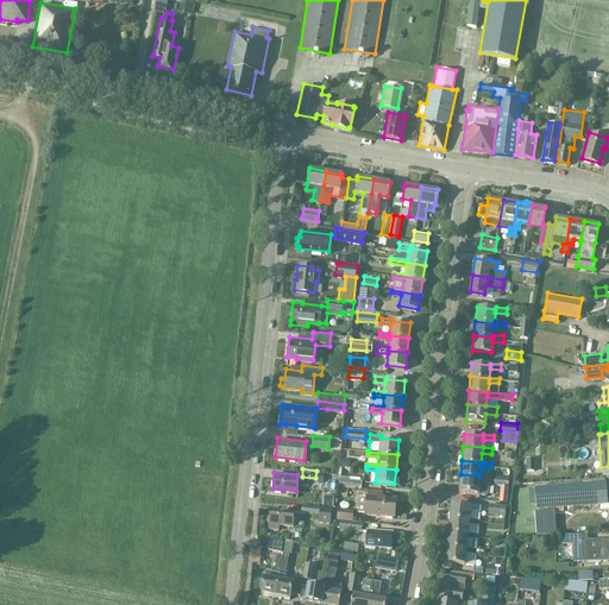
[(490,477),(479,476),(460,474),(458,491),(477,493),(478,481),(489,483),(490,477)]
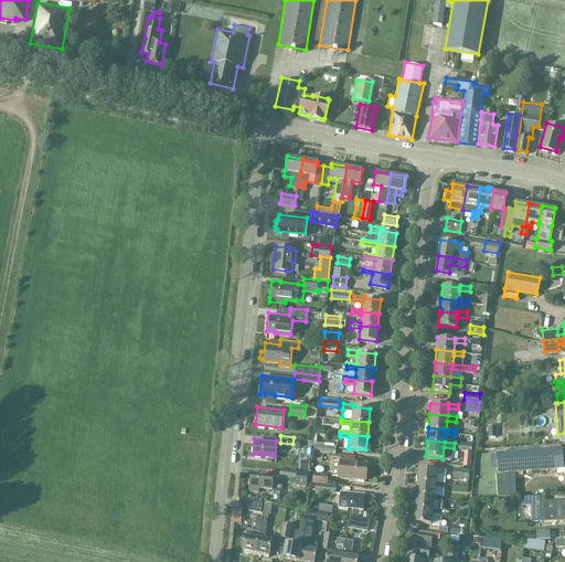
[(471,442),(458,441),(458,444),(455,443),(454,448),(471,449),(471,442)]
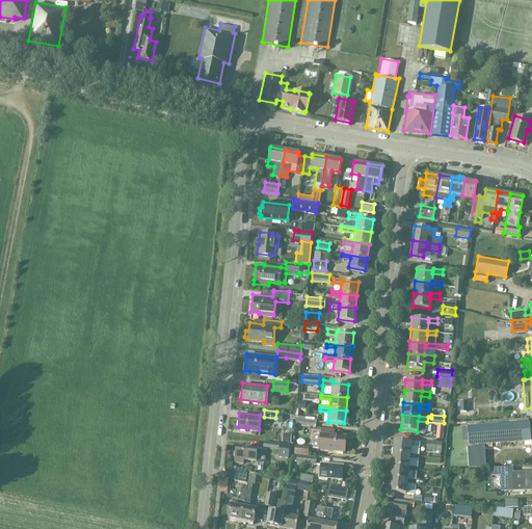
[(316,418),(295,417),(295,424),(316,426),(316,418)]
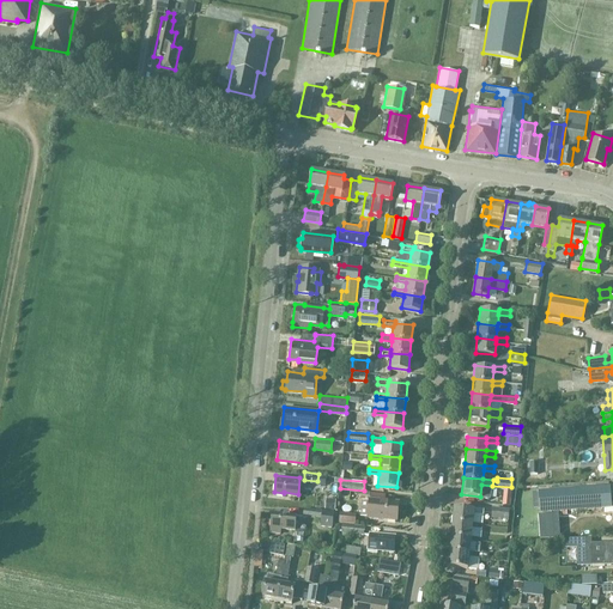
[(612,495),(610,494),(610,485),(536,489),(539,511),(602,506),(602,511),(612,511),(612,527),(612,495)]
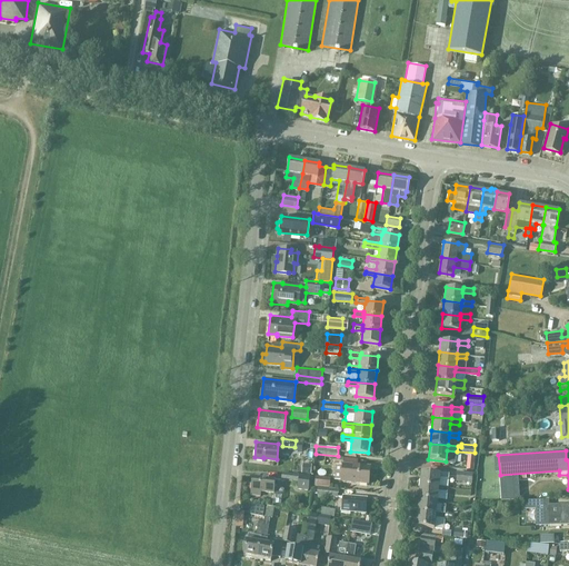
[(343,456),(342,463),(341,464),(336,463),(333,478),(340,478),(340,479),(367,482),(368,466),(357,465),(358,457),(343,456)]
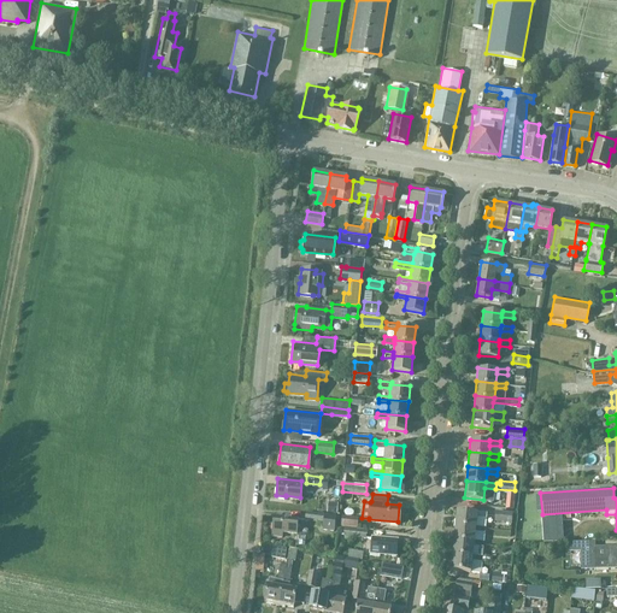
[(512,510),(495,508),(494,519),(511,520),(512,510)]
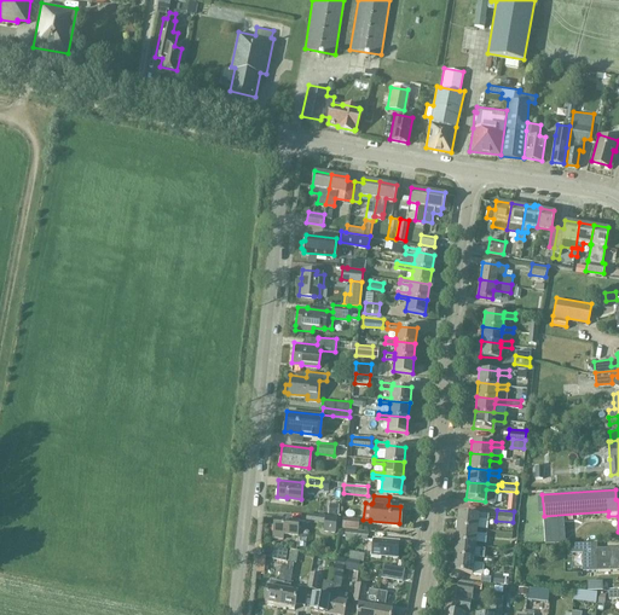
[(457,511),(456,524),(475,526),(476,517),(487,518),(487,512),(476,511),(476,514),(457,511)]
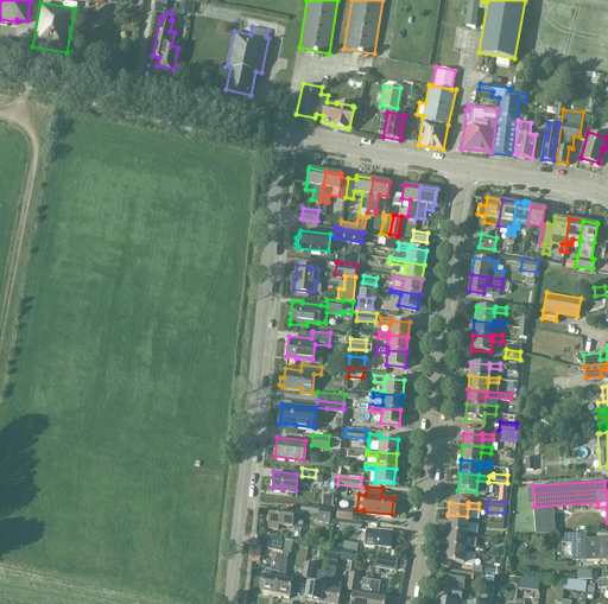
[(328,521),(330,507),(320,506),(302,503),(301,510),(318,513),(318,520),(328,521)]
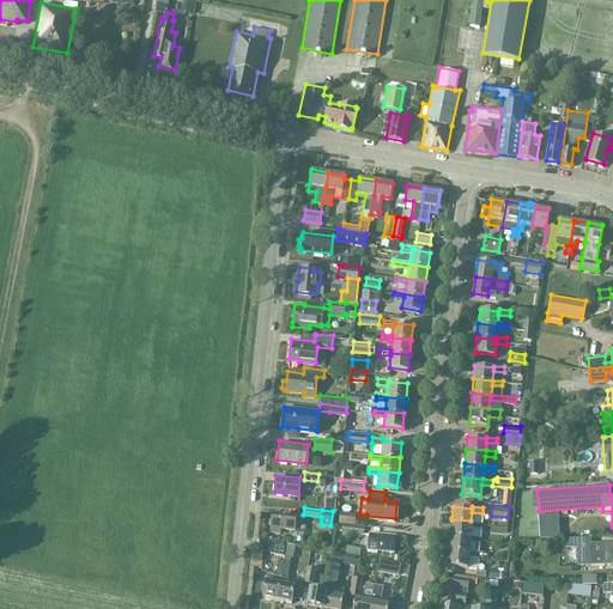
[(272,511),(269,525),(269,531),(280,533),(281,527),(293,528),(295,515),(272,511)]
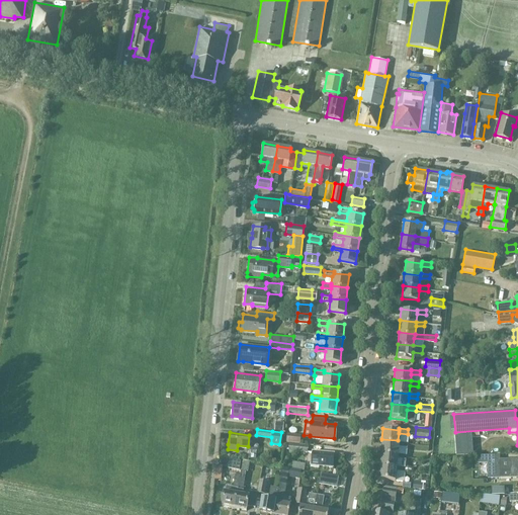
[(300,433),(286,432),(286,440),(300,441),(300,433)]
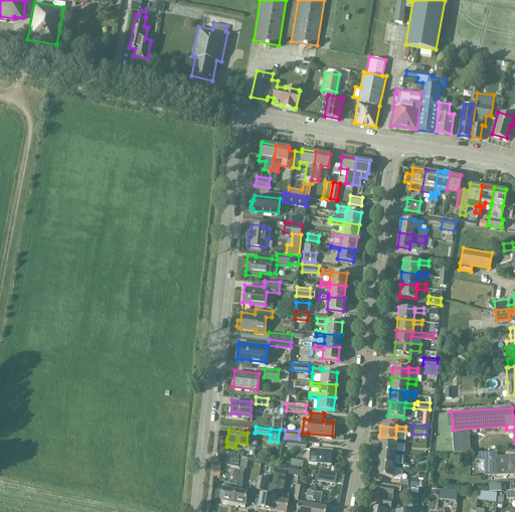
[(469,431),(453,432),(454,451),(470,450),(469,431)]
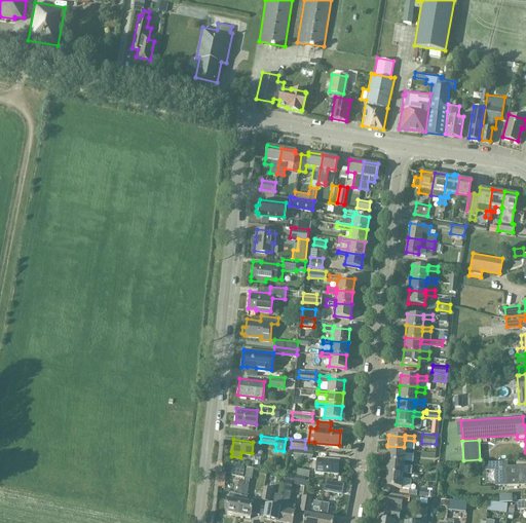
[(413,448),(404,447),(387,446),(386,458),(403,459),(403,452),(412,453),(413,448)]
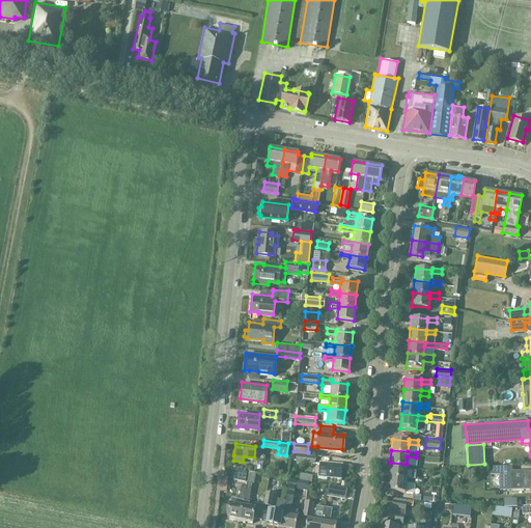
[(316,454),(296,452),(296,460),(315,462),(316,454)]
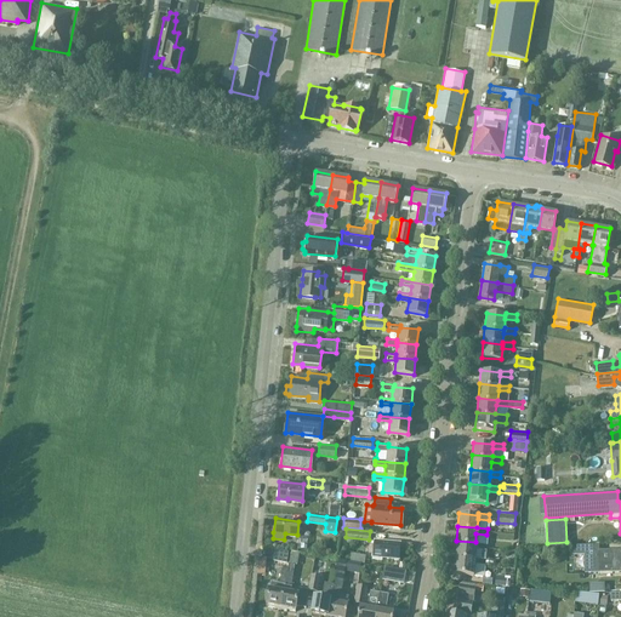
[(397,558),(399,542),(374,538),(371,558),(380,558),(381,556),(397,558)]
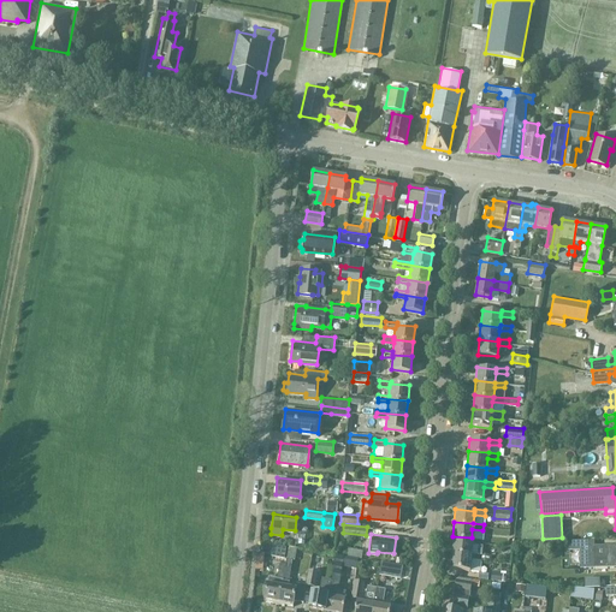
[(495,540),(472,538),(452,536),(451,551),(469,553),(471,544),(495,546),(495,540)]
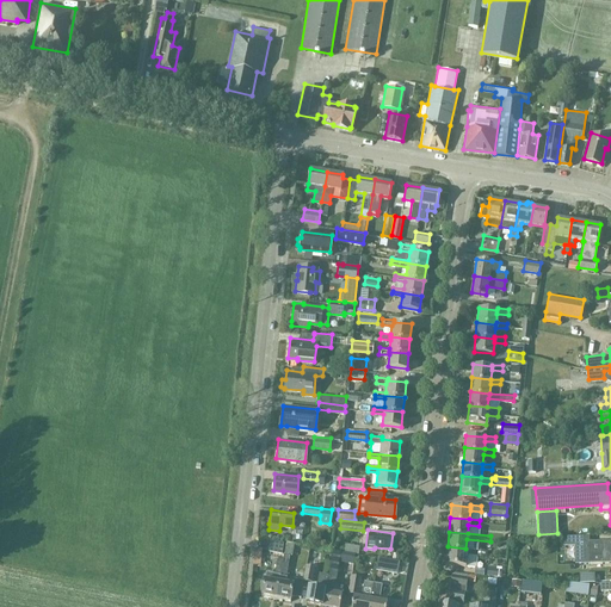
[(610,539),(587,539),(587,533),(566,534),(566,543),(575,542),(575,561),(587,561),(587,563),(610,562),(610,539)]
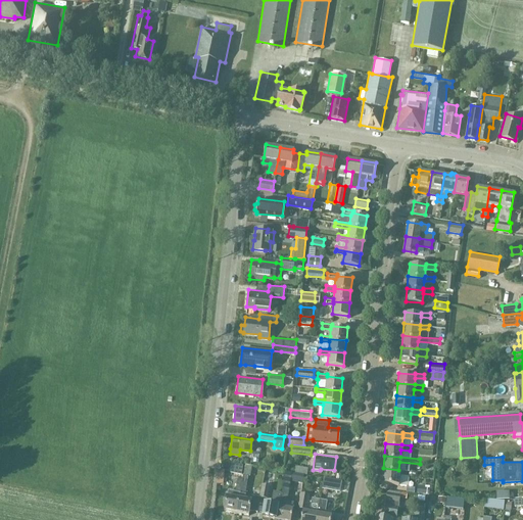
[(241,473),(243,464),(232,462),(230,471),(241,473)]
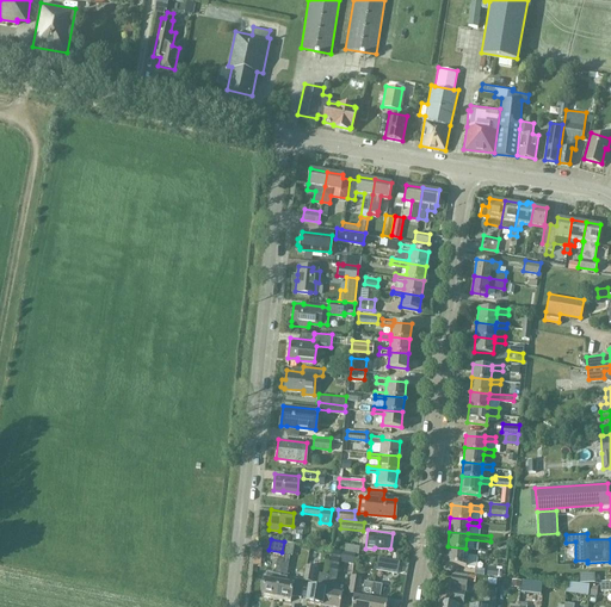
[(294,577),(292,583),(287,582),(287,575),(290,553),(292,553),(294,544),(285,543),(284,552),(283,552),(283,558),(282,558),(278,580),(276,596),(290,599),(290,594),(301,596),(303,580),(294,577)]
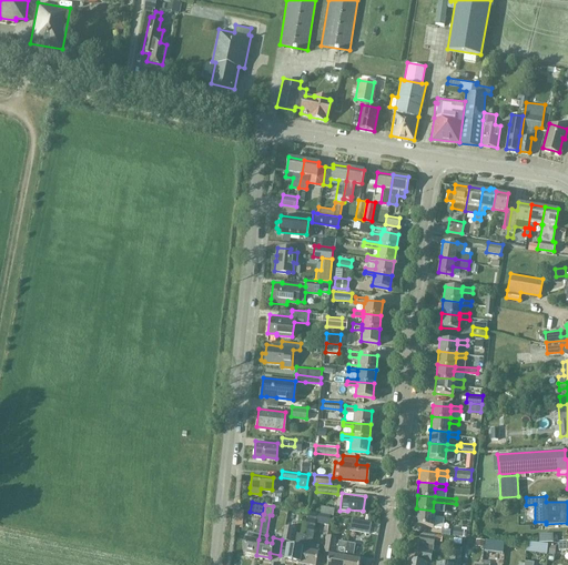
[(444,512),(433,511),(416,508),(415,524),(432,526),(433,515),(443,516),(444,512)]
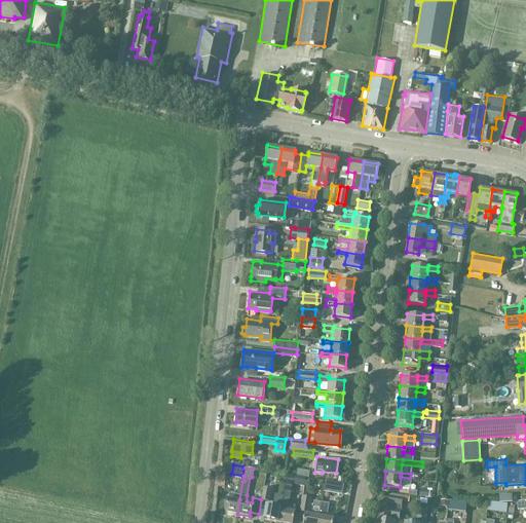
[(305,477),(296,475),(294,488),(304,489),(305,477)]
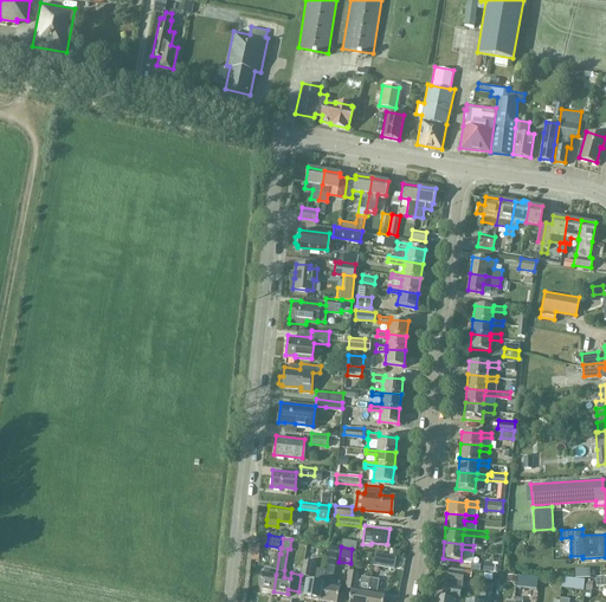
[(274,591),(276,575),(279,554),(275,552),(272,568),(271,568),(270,575),(262,573),(259,589),(274,591)]
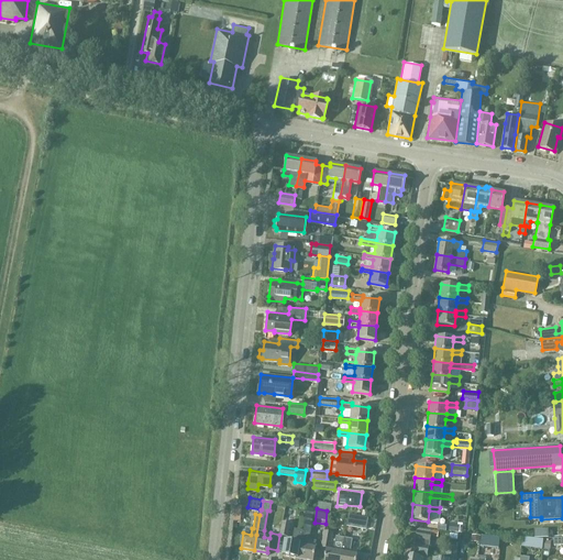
[(359,526),(360,517),(348,515),(345,524),(359,526)]
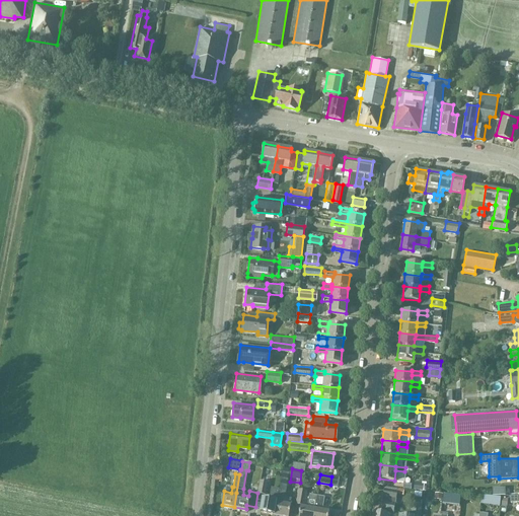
[(268,481),(260,478),(257,492),(266,494),(268,481)]
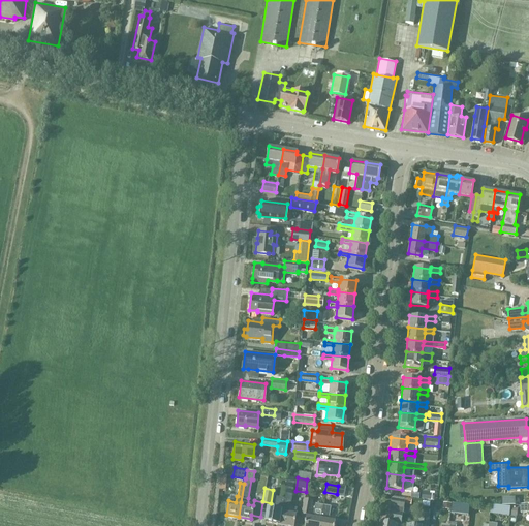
[(437,490),(422,488),(422,497),(436,499),(437,490)]
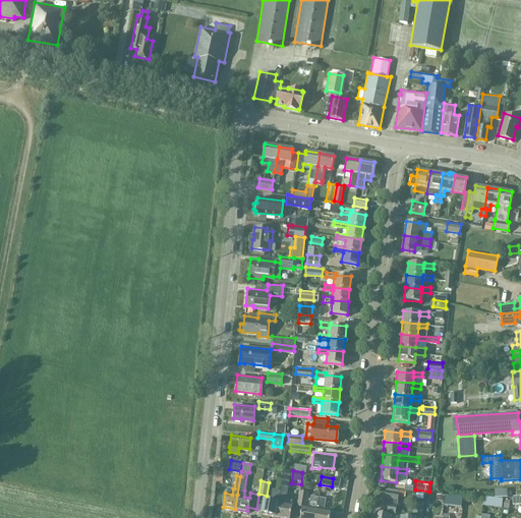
[(275,516),(279,491),(272,488),(270,502),(263,501),(261,514),(261,516),(262,517),(267,517),(268,517),(268,515),(275,516)]
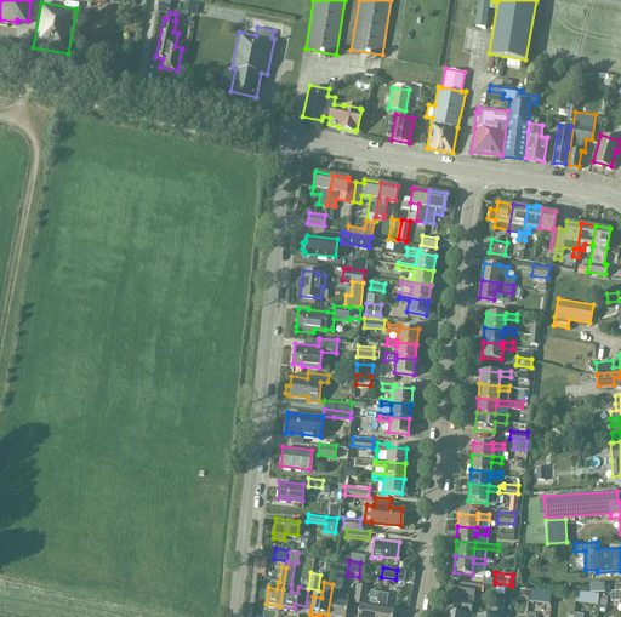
[(469,616),(471,611),(474,589),(476,584),(460,582),(454,612),(446,611),(444,616),(469,616)]
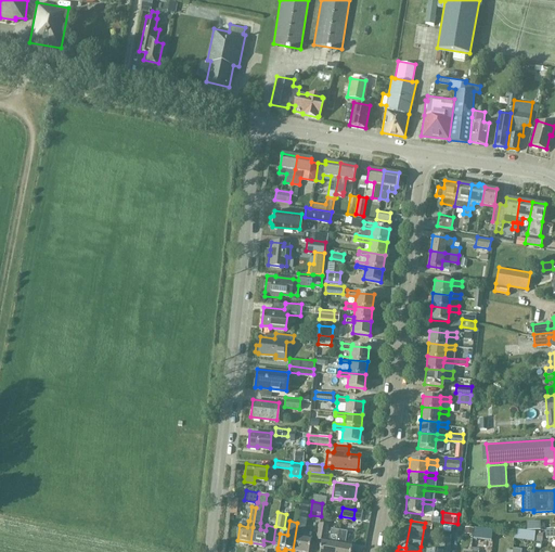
[(325,540),(328,523),(319,522),(315,538),(325,540)]
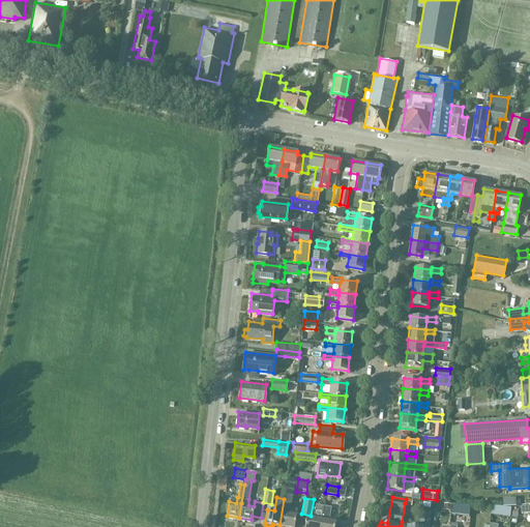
[(291,500),(284,499),(280,525),(289,526),(293,526),(297,506),(290,505),(291,500)]
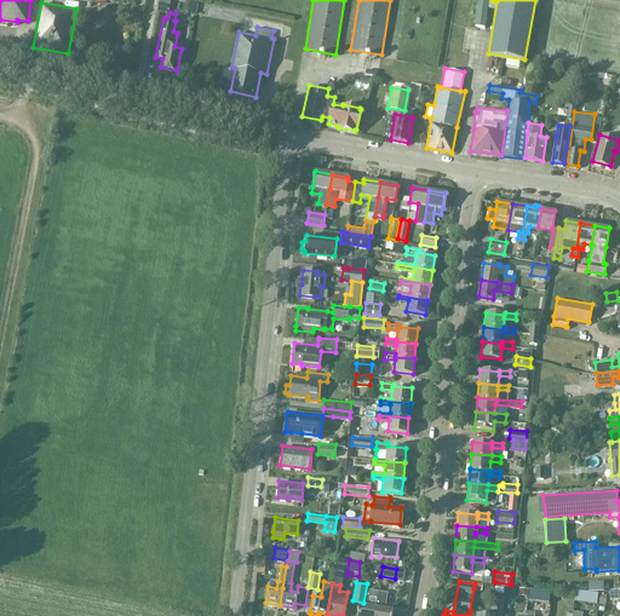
[(373,615),(378,591),(369,589),(367,605),(359,604),(355,615),(373,615)]
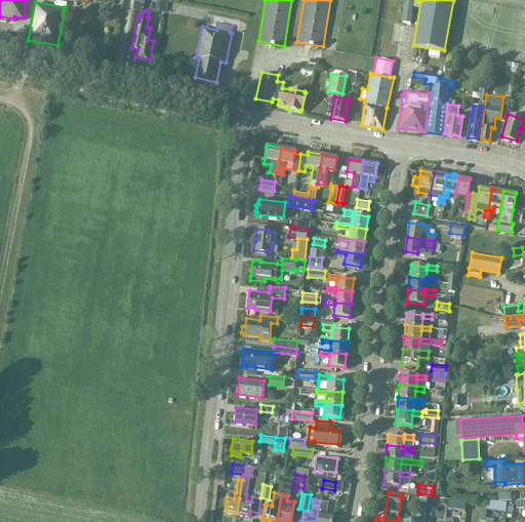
[(327,502),(320,500),(316,521),(330,521),(332,516),(324,515),(327,502)]
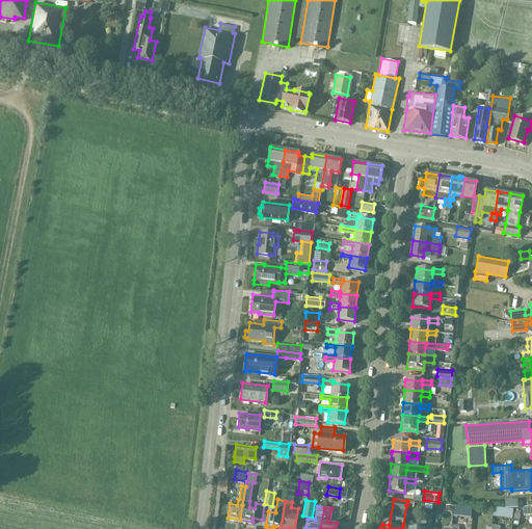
[(422,509),(422,513),(421,521),(417,521),(416,528),(408,528),(430,528),(432,516),(431,514),(431,510),(422,509)]
